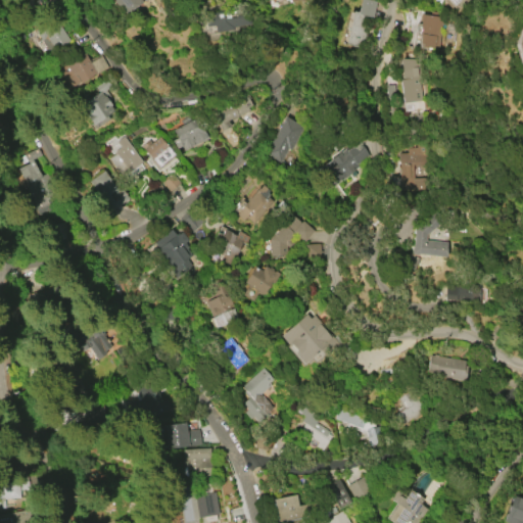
[(144,0),(123,14),(112,0),(144,0)]
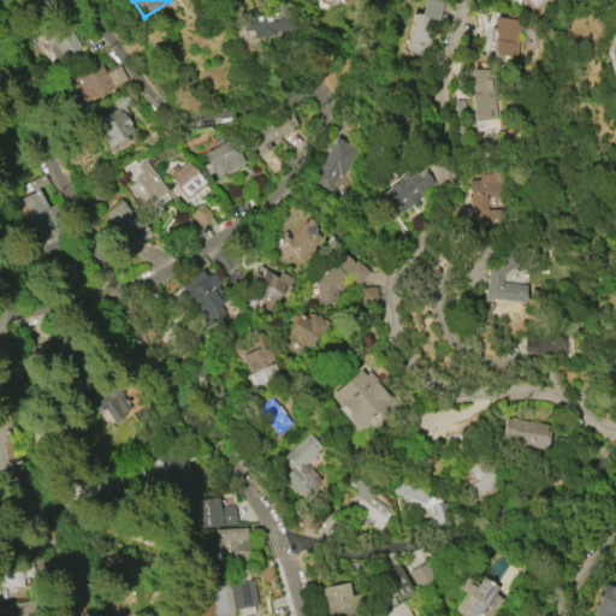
[(320,0),(324,11),(360,0),(320,0)]
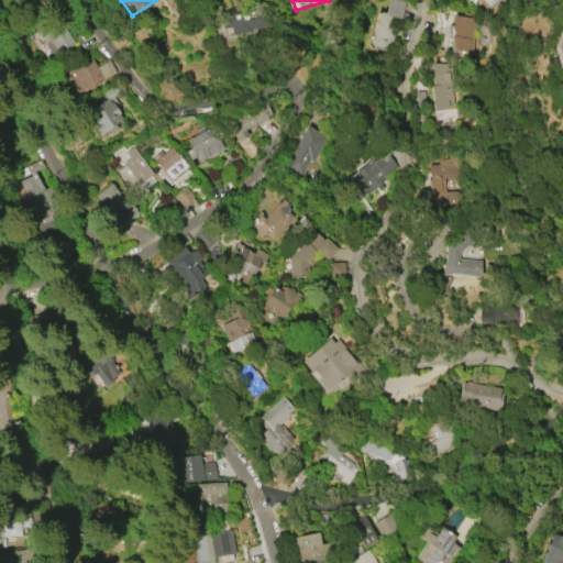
[(373,40),(379,12),(384,13),(387,0),(403,0),(389,52),(372,47),(373,40)]
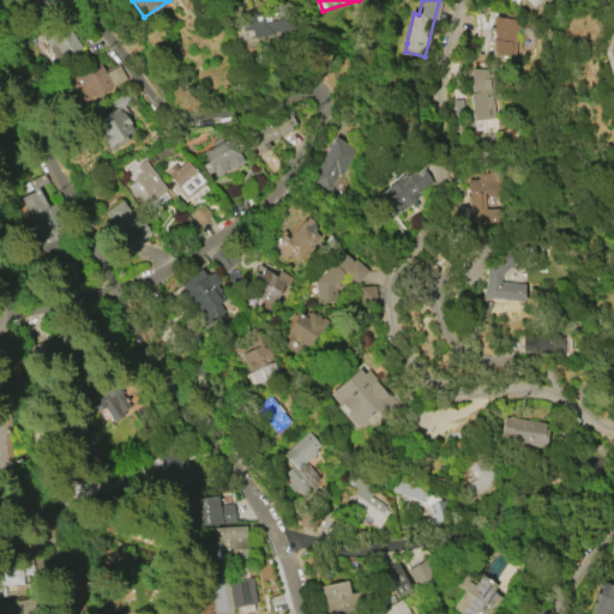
[(523,0),(557,0),(547,10),(541,2),(533,10),(523,0)]
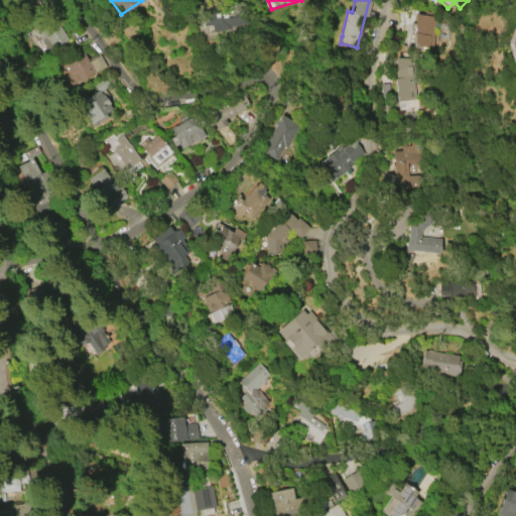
[(244,25),(230,27),(230,30),(212,32),(211,25),(202,27),(200,13),(219,10),(220,17),(242,13),(244,25)]
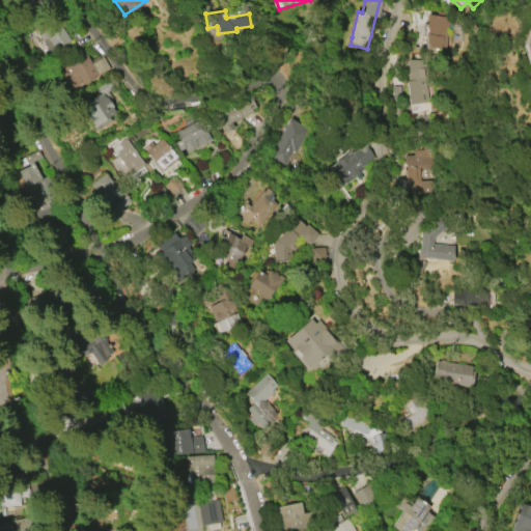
[(426,15),(448,18),(444,50),(426,48),(426,45),(424,45),(426,33),(425,33),(426,27),(424,27),(426,15)]
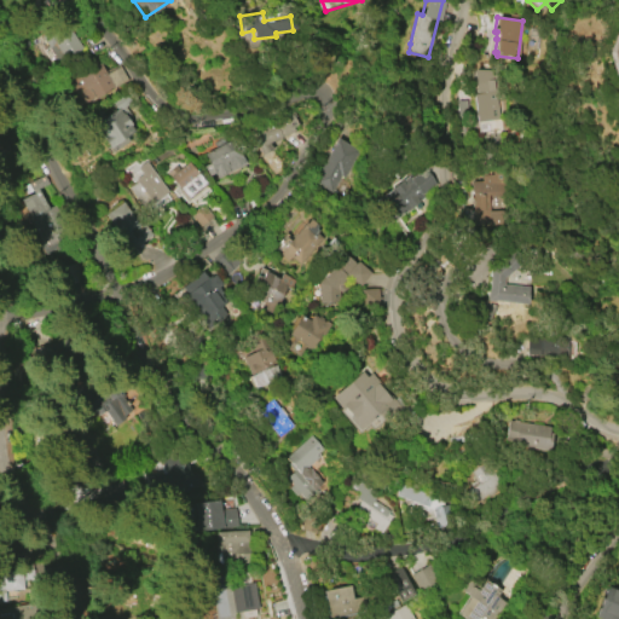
[(65,22),(81,48),(56,63),(40,36),(65,22)]
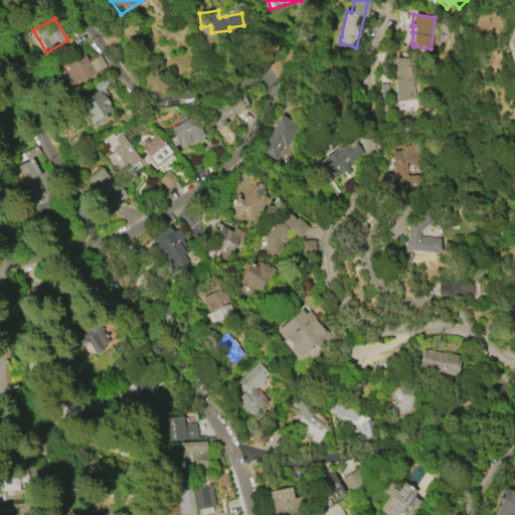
[(100,55),(106,67),(65,89),(55,67),(83,52),(88,61),(100,55)]
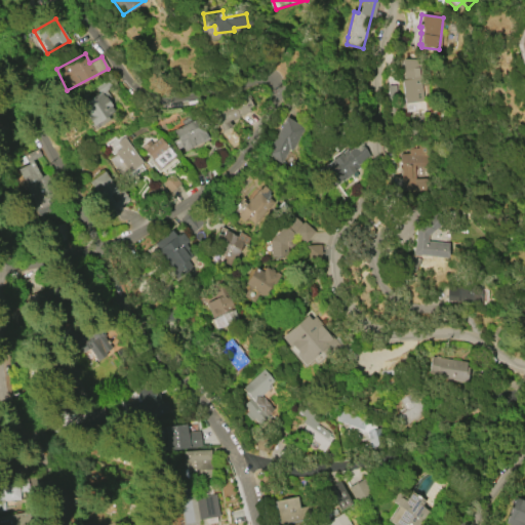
[(405,101),(402,78),(403,78),(400,62),(420,58),(427,97),(405,101)]
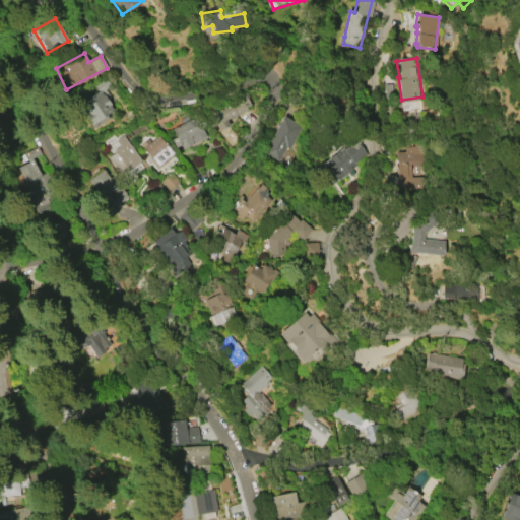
[(107,118),(92,127),(75,101),(93,88),(92,86),(107,76),(112,84),(104,89),(109,98),(106,101),(109,106),(107,108),(108,110),(104,114),(107,118)]
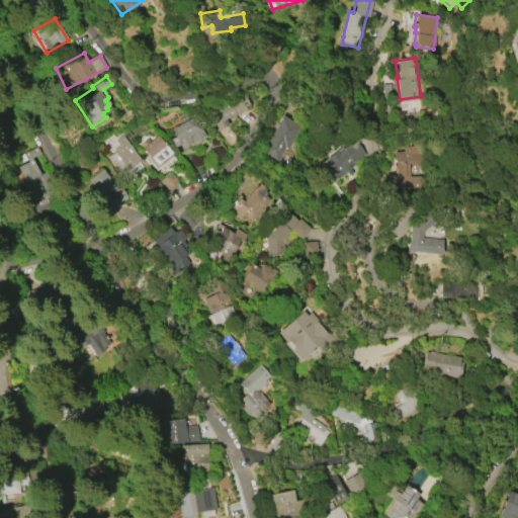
[(251,109),(246,111),(247,113),(224,123),(225,126),(219,130),(211,115),(247,100),(251,109)]
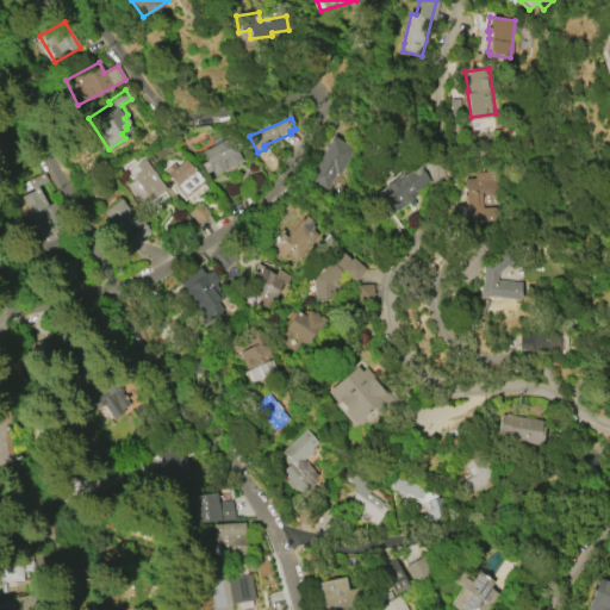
[(200,151),(230,136),(243,160),(213,176),(210,170),(205,174),(199,165),(205,161),(200,151)]
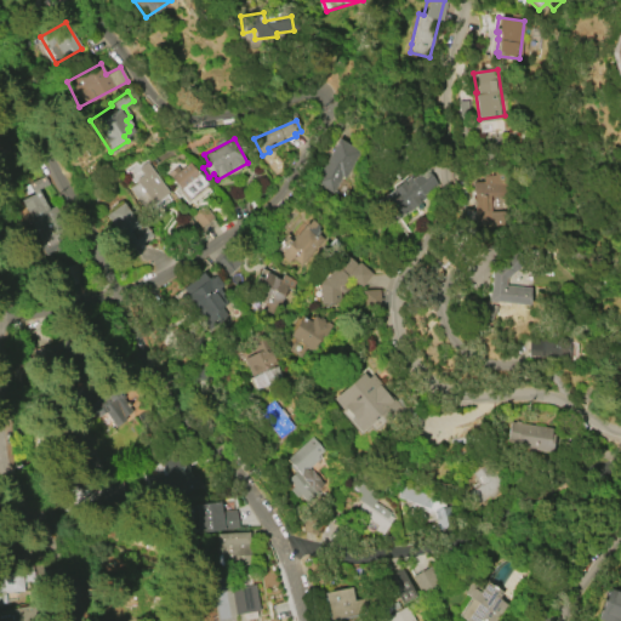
[(313,182),(339,138),(360,152),(345,178),(341,177),(331,193),(313,182)]
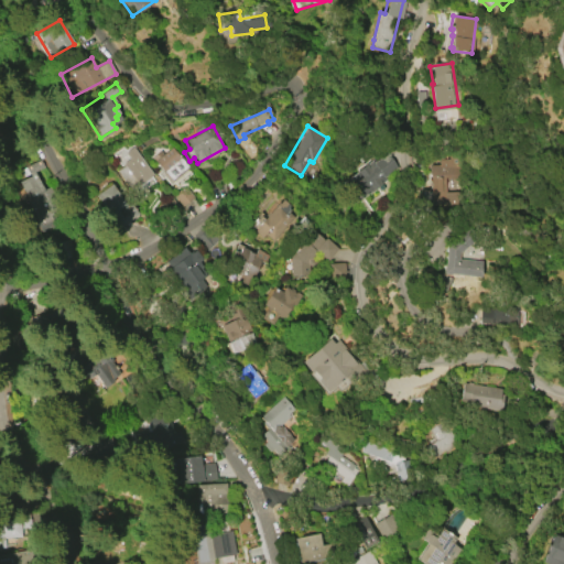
[(186,166),(169,181),(151,159),(166,145),(169,149),(171,147),(186,166)]
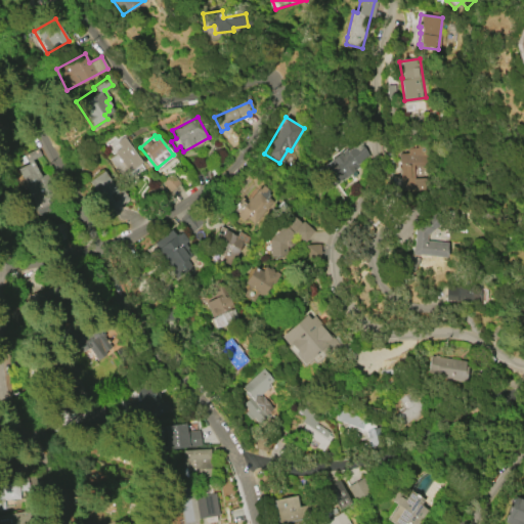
[(123,136),(140,161),(118,176),(107,160),(115,155),(113,153),(120,147),(116,142),(123,136)]
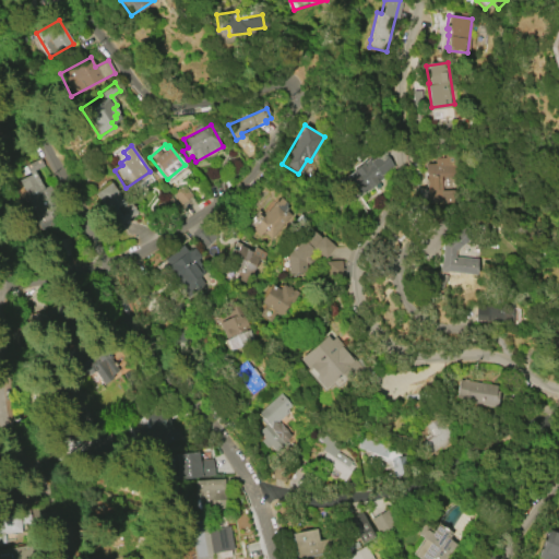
[(352,200),(337,182),(370,156),(372,158),(383,150),(396,167),(358,198),(357,195),(352,200)]
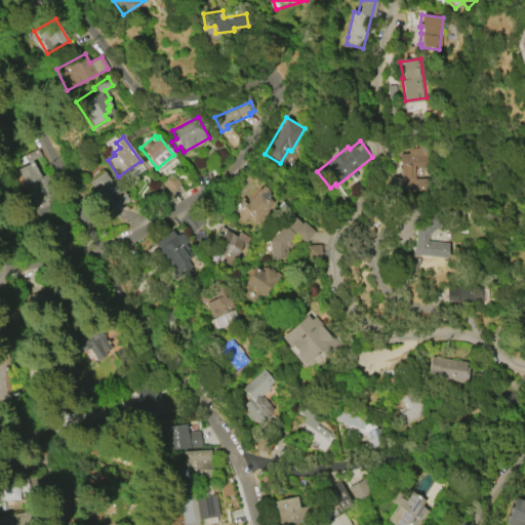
[(24,155),(38,148),(42,156),(33,160),(40,176),(47,173),(56,193),(45,198),(46,199),(34,205),(25,185),(26,184),(18,168),(28,164),(24,155)]
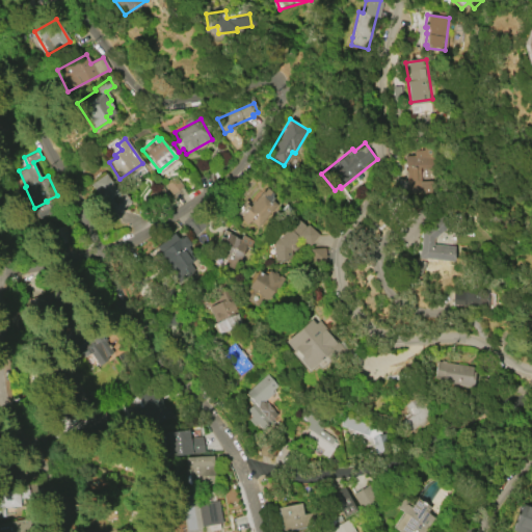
[(405,156),(416,156),(416,157),(431,156),(431,168),(421,168),(421,182),(440,181),(440,195),(405,195),(405,156)]
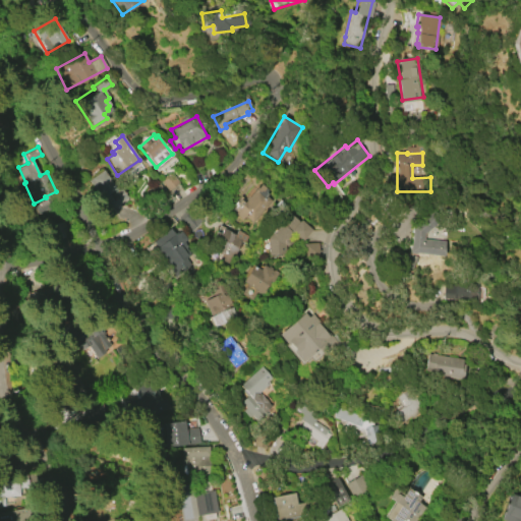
[(89,180),(103,170),(116,189),(120,186),(127,197),(112,209),(103,195),(100,196),(89,180)]
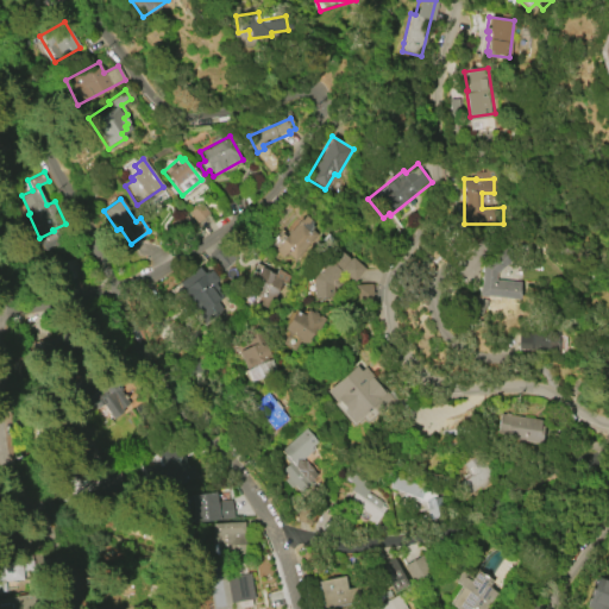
[(200,201),(209,215),(196,224),(187,209),(200,201)]
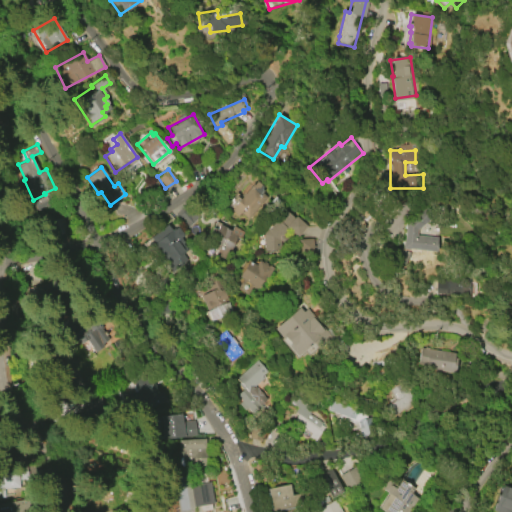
[(229,211),(256,180),(264,187),(262,189),(263,191),(262,192),(266,195),(242,222),(229,211)]
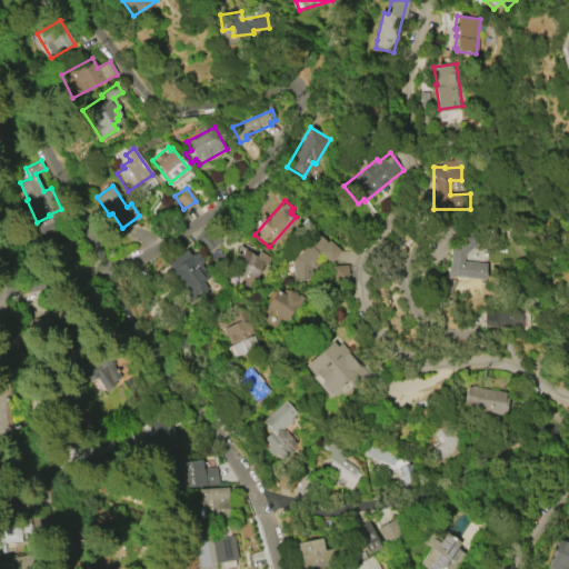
[(482,280),(446,276),(449,247),(476,228),(483,240),(462,256),(461,261),(483,263),(482,280)]
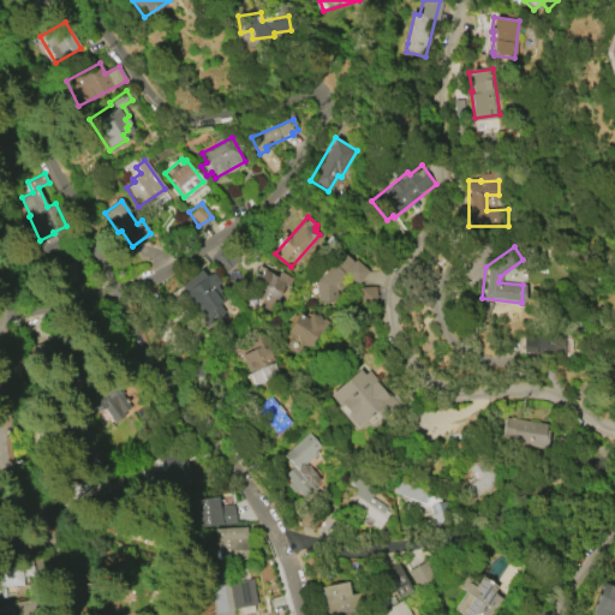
[(368,272),(357,285),(347,276),(334,292),(334,302),(315,302),(315,281),(330,263),(332,264),(341,252),(352,263),(354,261),(368,272)]
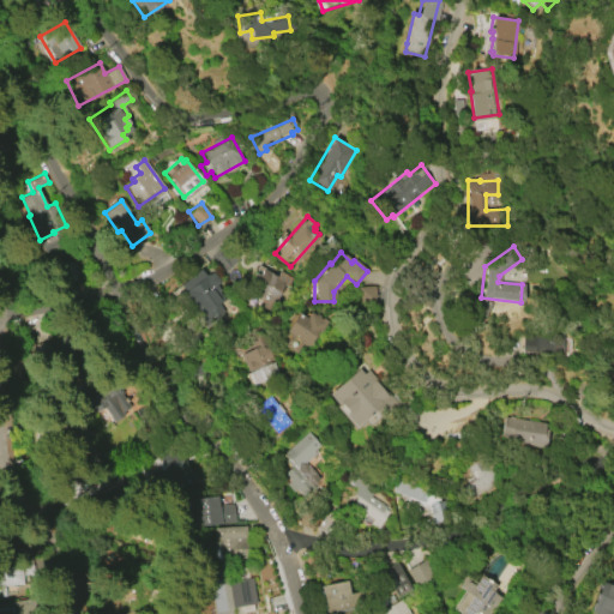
[(262,269),(286,278),(272,312),(257,306),(260,298),(252,294),(262,269)]
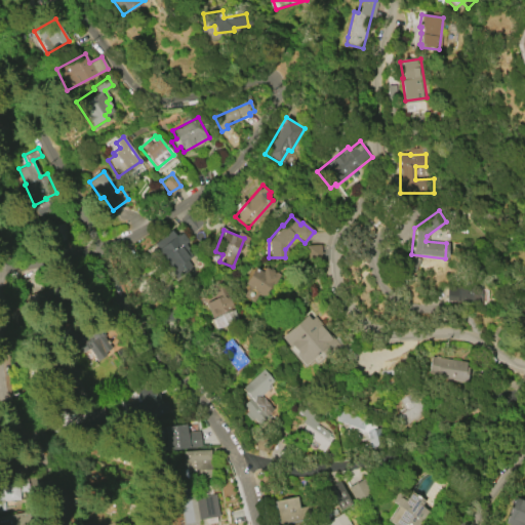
[(153,244),(170,231),(192,258),(173,272),(153,244)]
